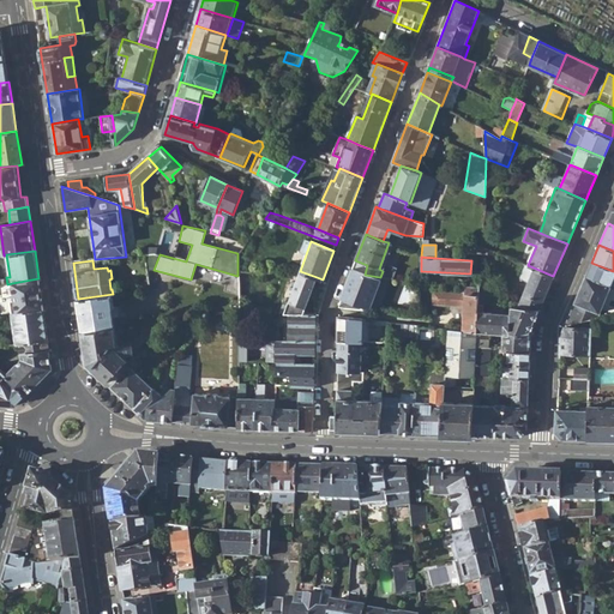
[(383,278),(380,277),(372,276),(365,275),(367,265),(355,260),(341,298),(362,305),(372,306),(383,278)]
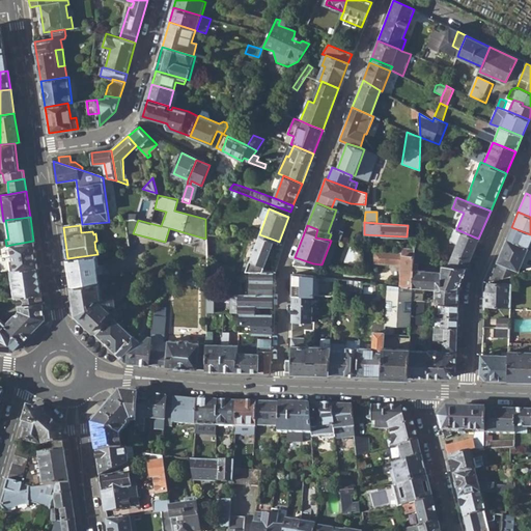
[(530,234),(511,227),(506,239),(528,247),(529,248),(530,248),(530,234)]
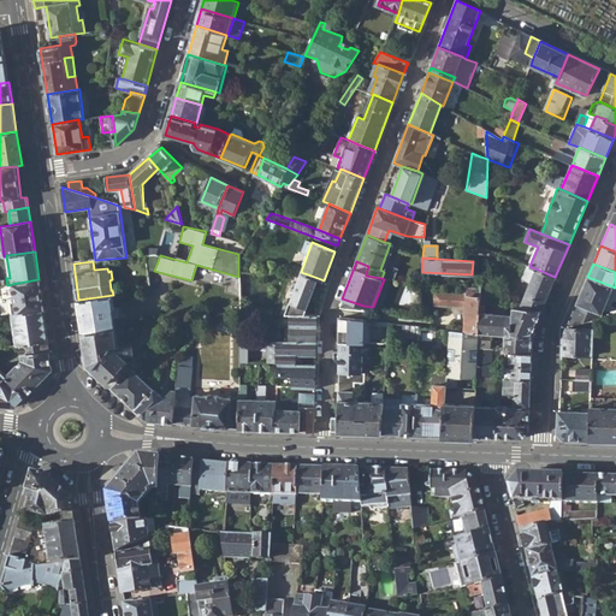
[(511,307),(513,307),(543,309),(555,277),(529,266),(525,265),(523,270),(526,271),(523,278),(531,280),(522,298),(516,297),(511,307)]
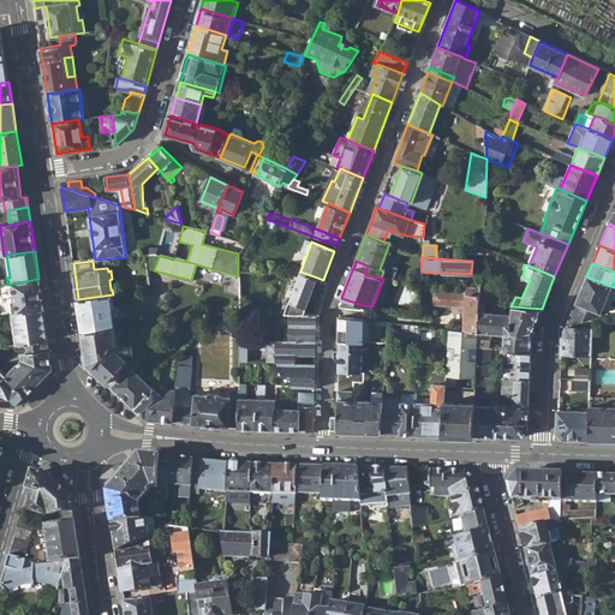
[(285,314),(291,314),(304,314),(317,278),(300,272),(285,314)]
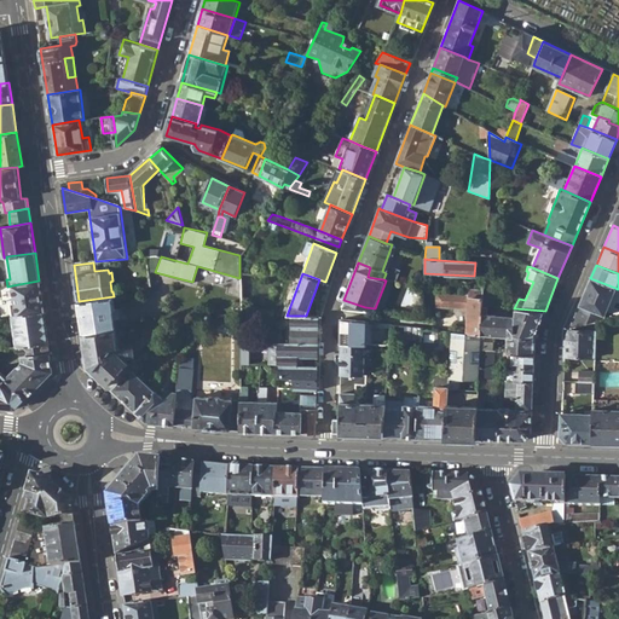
[(590,278),(570,329),(597,322),(605,320),(617,289),(615,288),(590,278)]
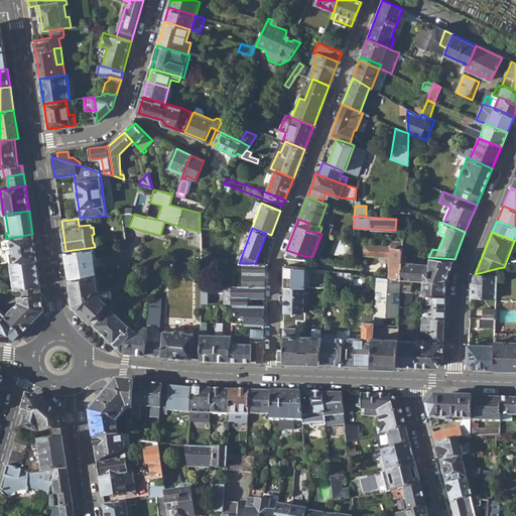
[(8,253),(9,263),(36,259),(32,234),(10,238),(13,252),(8,253)]
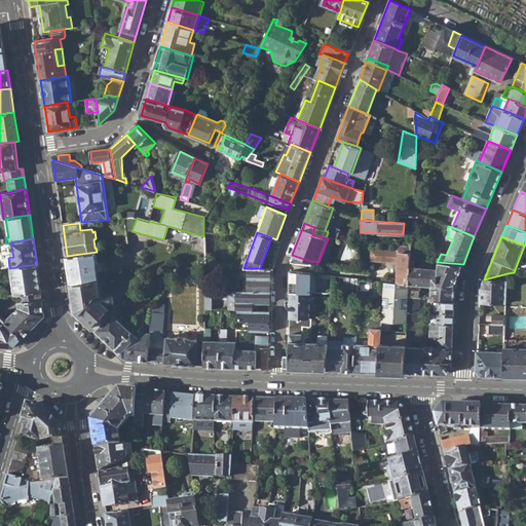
[(67,256),(71,283),(99,278),(98,271),(103,270),(102,262),(99,263),(97,252),(67,256)]
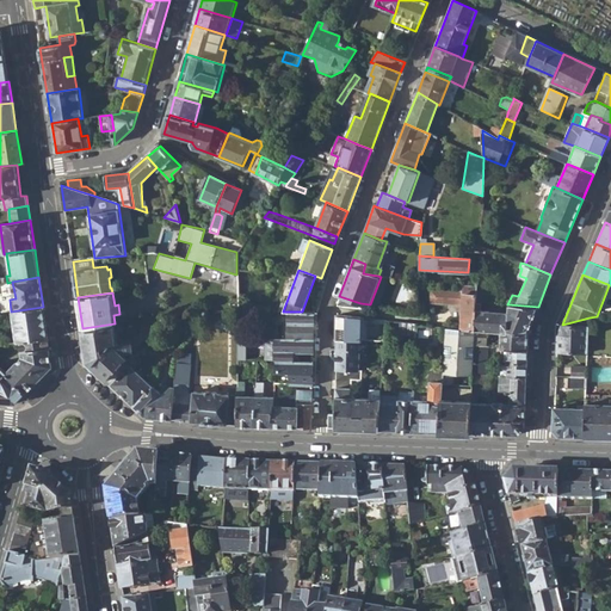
[(461,313),(461,328),(475,329),(476,310),(476,303),(477,294),(463,294),(458,294),(457,298),(430,297),(429,310),(461,313)]
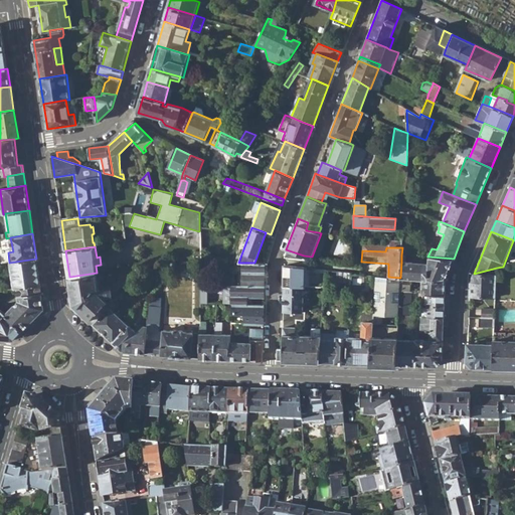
[(415,279),(416,280),(421,281),(423,279),(422,292),(427,292),(445,293),(447,277),(454,259),(428,256),(428,264),(412,263),(411,278),(415,279)]
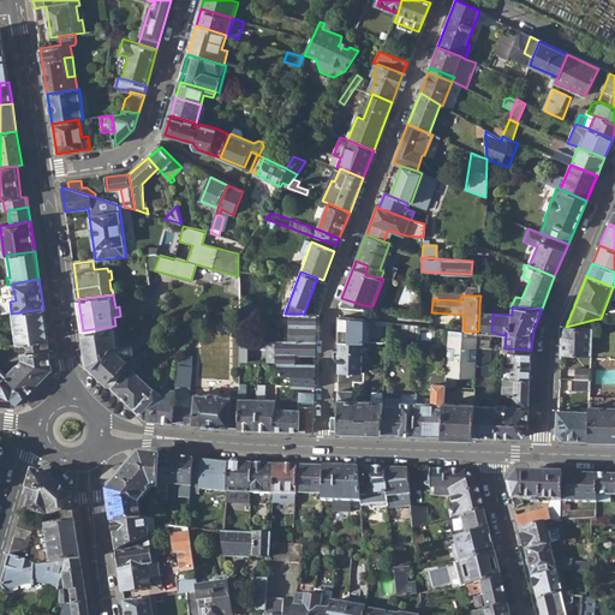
[(16,345),(21,344),(48,339),(43,309),(11,314),(16,345)]
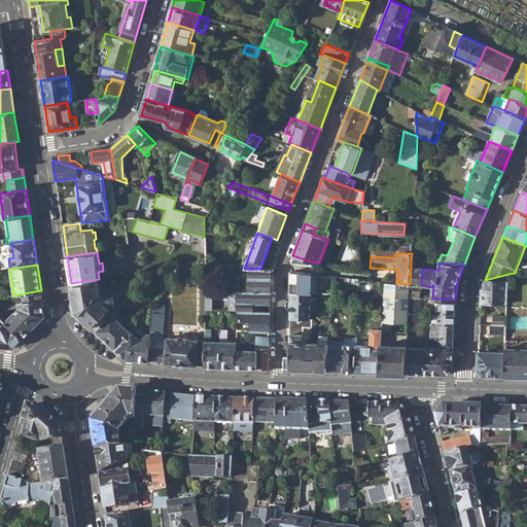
[(421,284),(422,269),(411,268),(410,284),(421,284)]
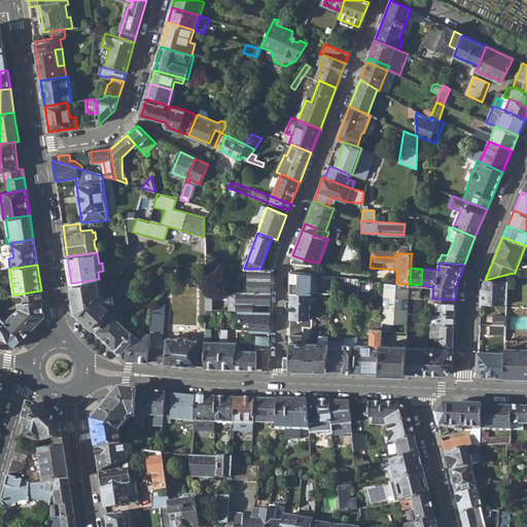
[(249,269),(249,291),(270,292),(271,269),(260,269),(249,269)]
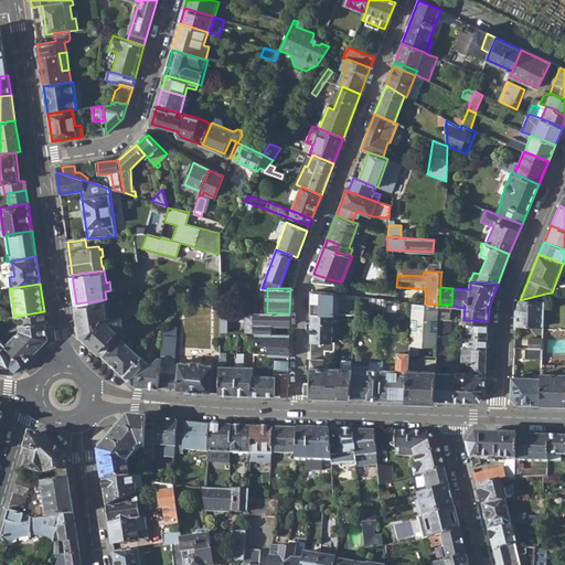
[(312,291),(311,312),(332,313),(333,294),(336,294),(312,291)]
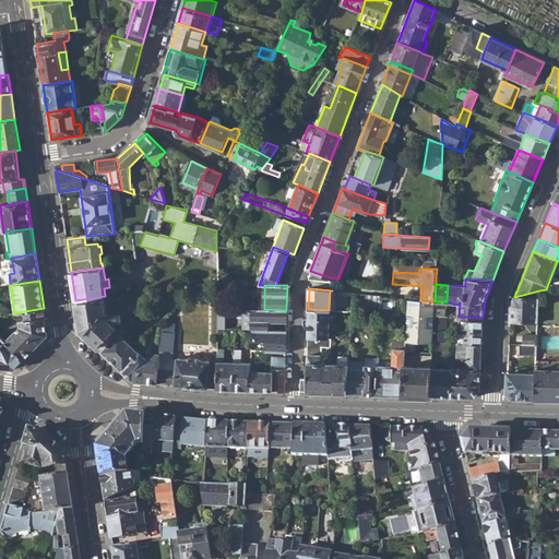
[(537,322),(539,290),(514,297),(510,306),(509,321),(537,322)]
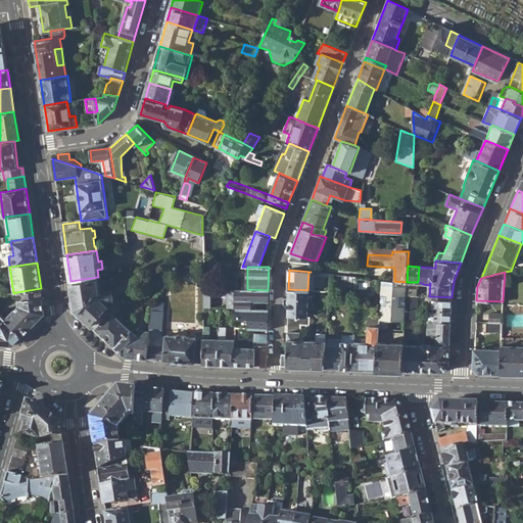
[(341,285),(355,287),(355,278),(355,277),(341,275),(341,285)]
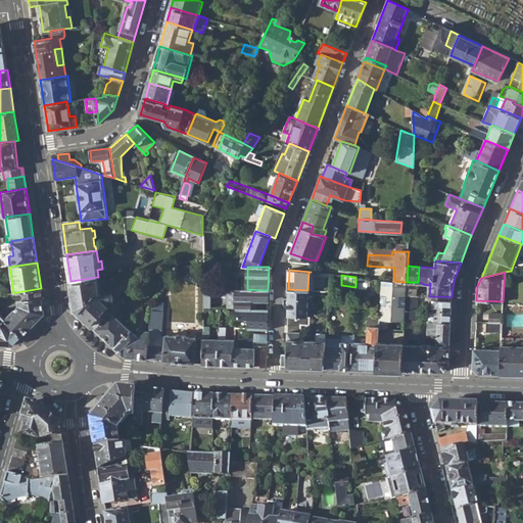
[(101,291),(98,277),(70,281),(75,308),(92,325),(131,282),(127,279),(112,290),(101,291)]
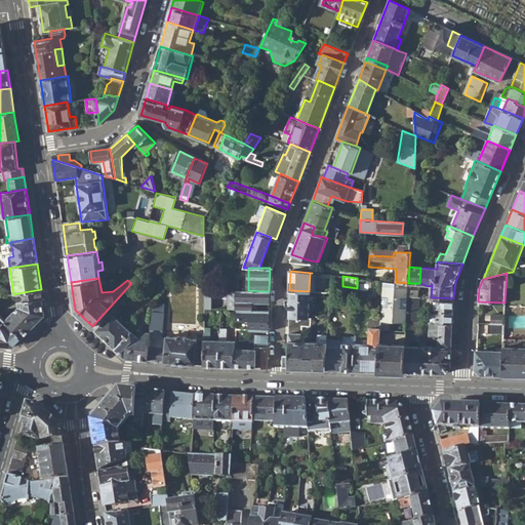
[(369,280),(357,279),(357,288),(357,291),(368,292),(369,280)]
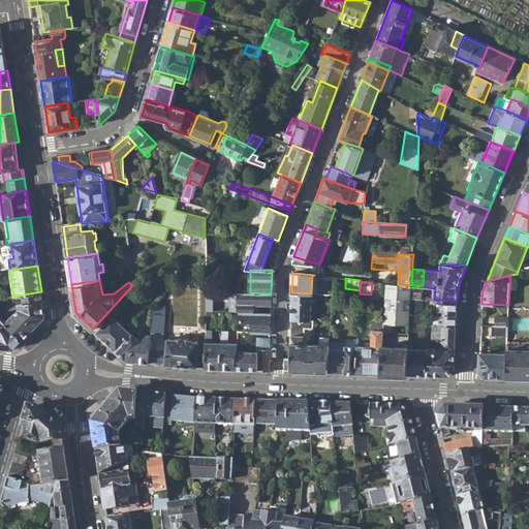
[(380,373),(406,374),(409,336),(411,299),(411,285),(399,284),(384,283),(382,322),(382,332),(390,333),(390,342),(381,342),(380,373)]
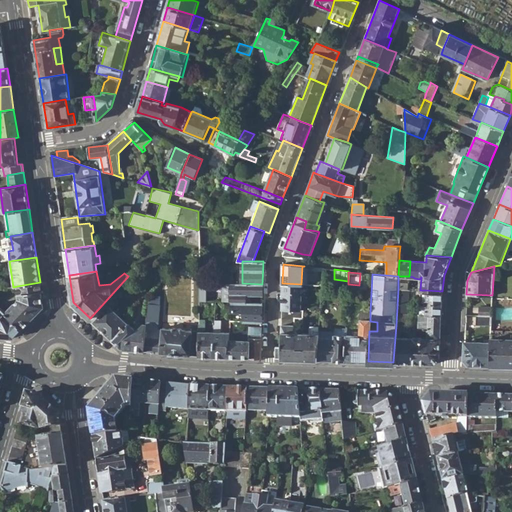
[(18,299),(5,312),(22,328),(43,306),(40,282),(17,286),(18,299)]
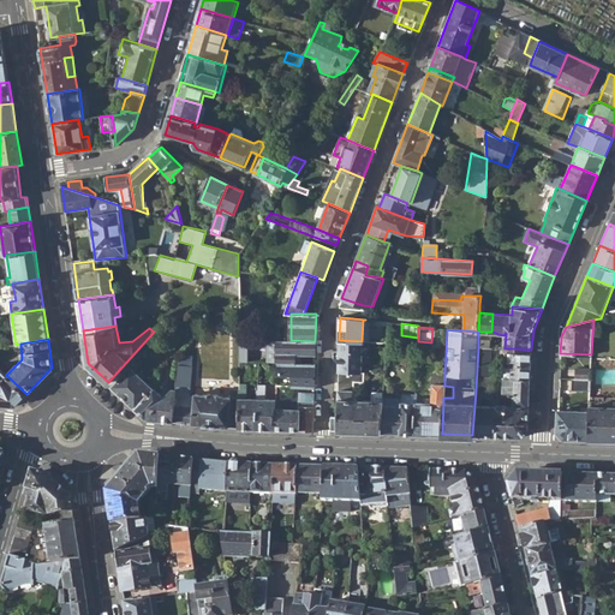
[(279,340),(279,363),(296,363),(297,353),(315,354),(315,341),(291,340),(279,340)]
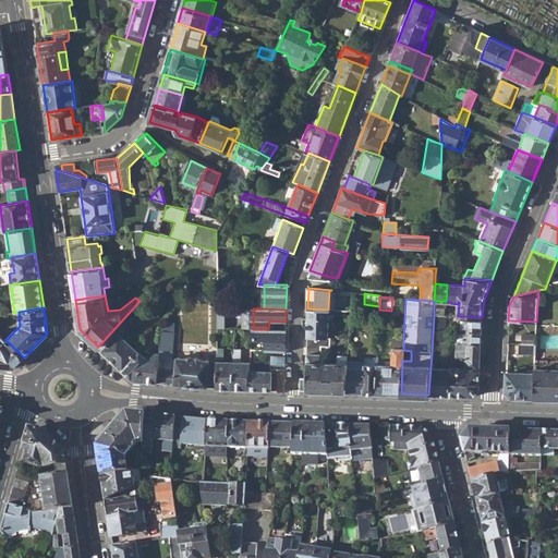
[(307,308),(307,337),(330,337),(331,334),(328,334),(328,310),(307,308)]
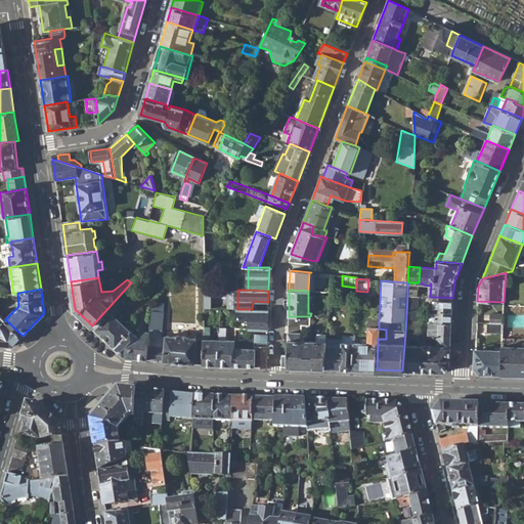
[(407,296),(405,333),(420,334),(421,320),(417,320),(418,296),(407,296)]
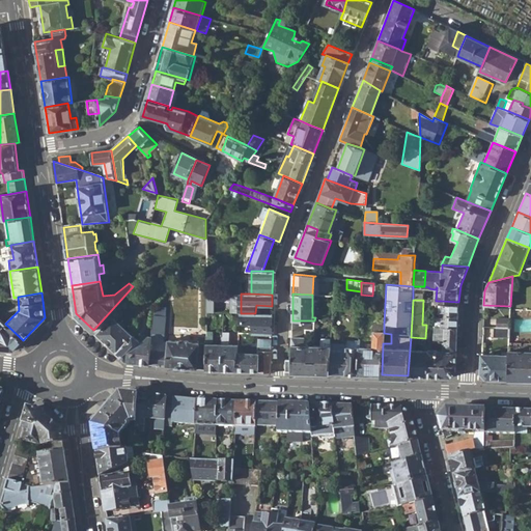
[(458,326),(458,302),(441,301),(441,323),(436,323),(436,326),(458,326)]
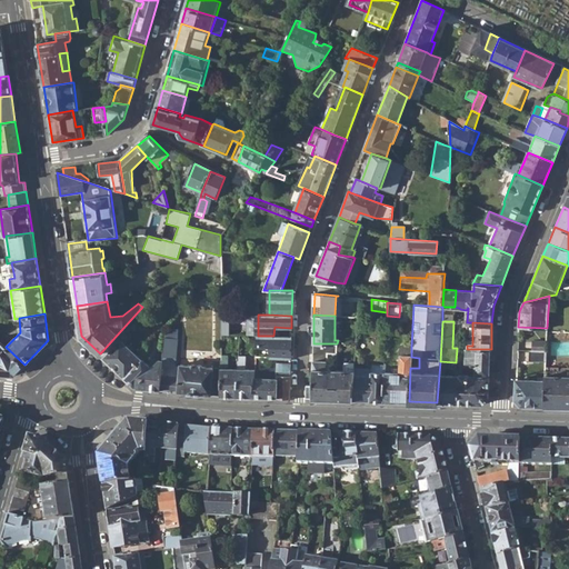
[(291,337),(273,336),(258,336),(257,347),(269,347),(269,357),(291,358),(291,337)]
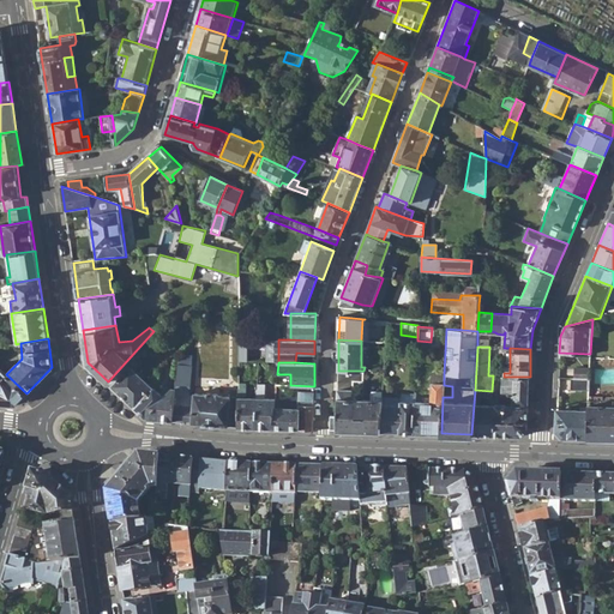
[(178,380),(174,421),(193,422),(194,395),(188,395),(190,365),(178,365),(178,380)]
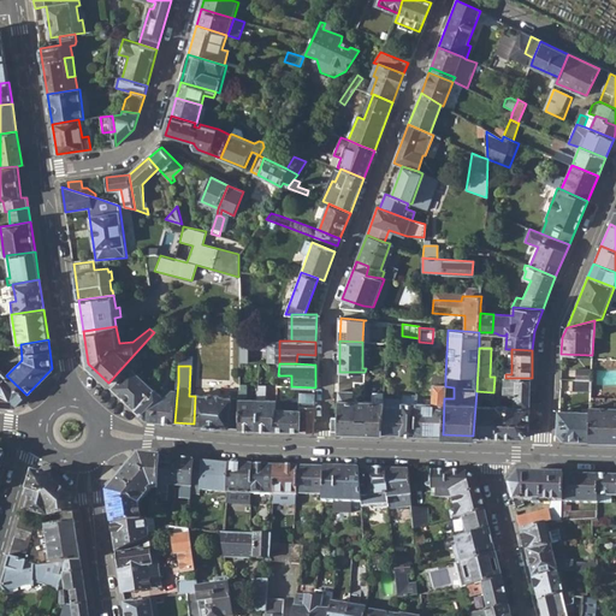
[(113,388),(136,409),(155,389),(132,367),(113,388)]
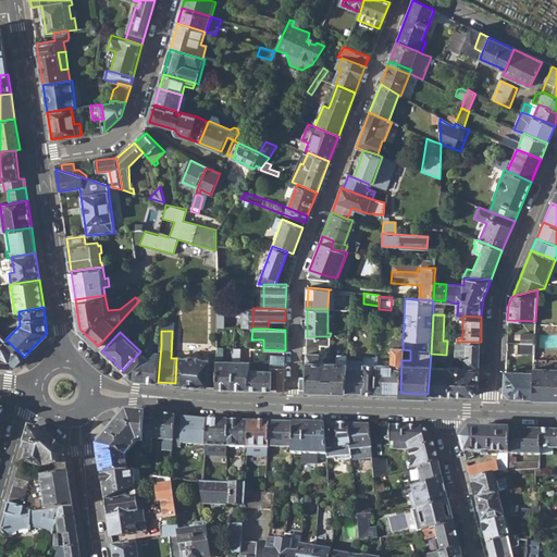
[(521,333),(521,342),(535,343),(535,333),(521,333)]
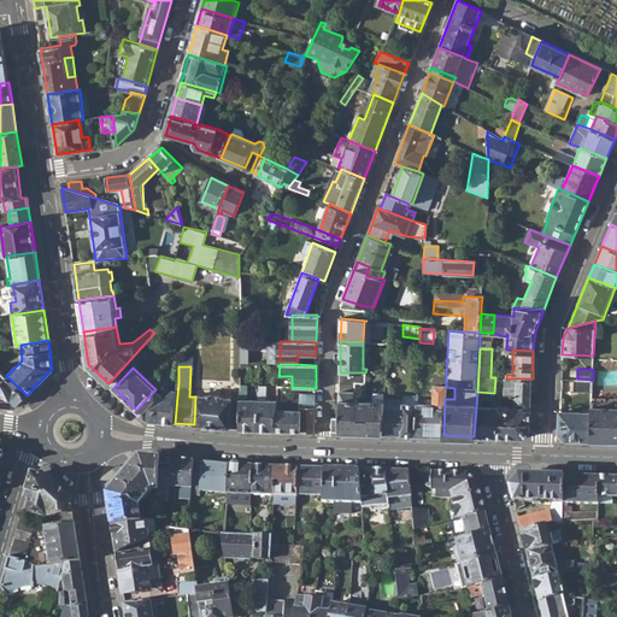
[(0,404),(16,406),(27,395),(6,376),(0,370),(0,404)]
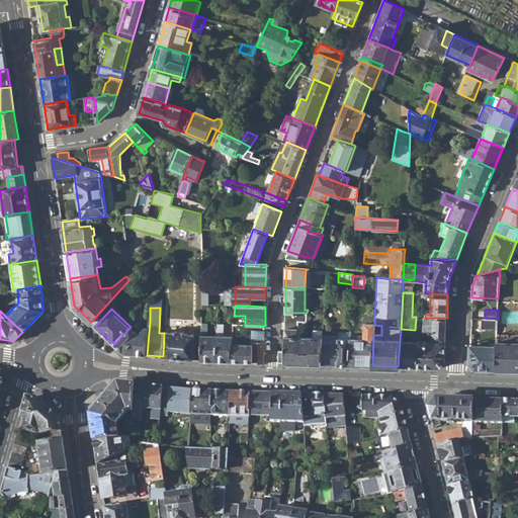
[(285,313),(285,321),(303,321),(308,321),(307,313),(285,313)]
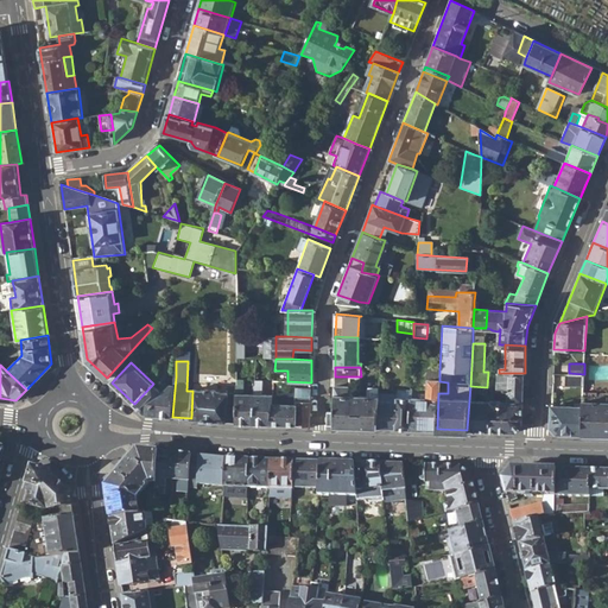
[(409,429),(437,429),(438,393),(439,381),(439,371),(429,371),(426,386),(425,386),(425,390),(428,390),(426,398),(410,397),(409,429)]
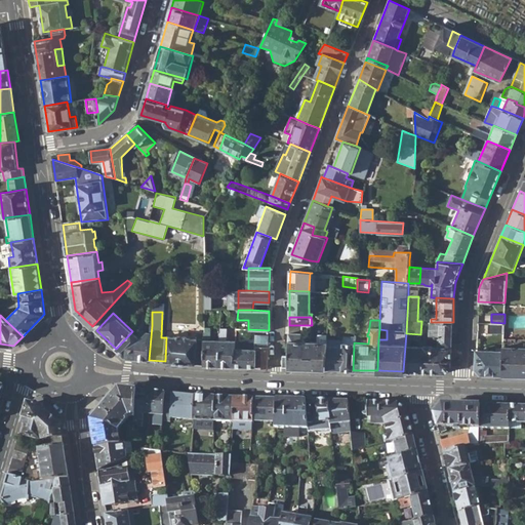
[(452,347),(453,322),(431,322),(431,336),(438,338),(438,341),(438,346),(452,347)]
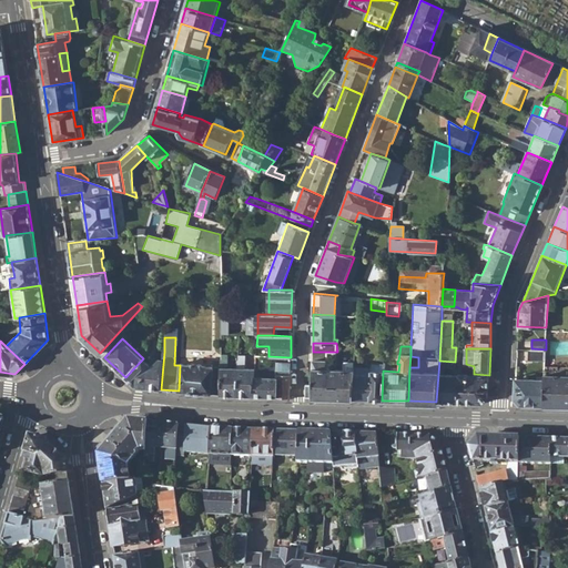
[(545,361),(546,350),(531,348),(529,348),(529,359),(545,361)]
